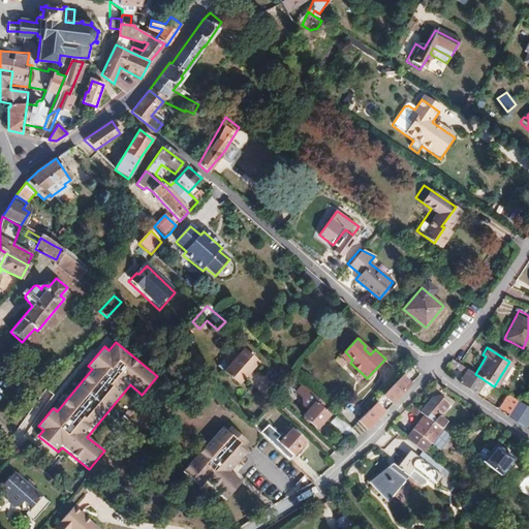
[(258,363),(244,349),(223,371),(238,384),(258,363)]
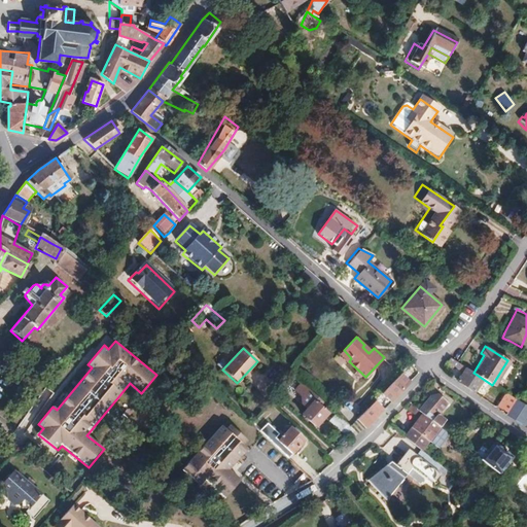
[(351,358),(344,350),(341,353),(349,361),(351,358)]
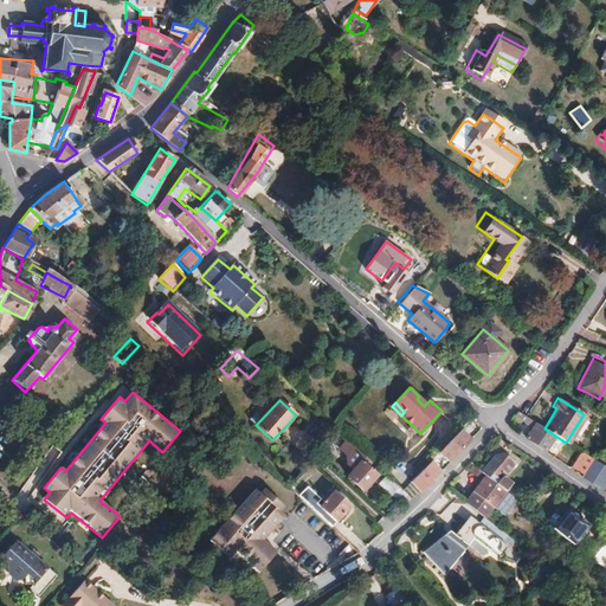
[(524,437),(547,451),(555,436),(545,429),(523,416),(517,412),(515,414),(514,417),(530,427),(524,437)]
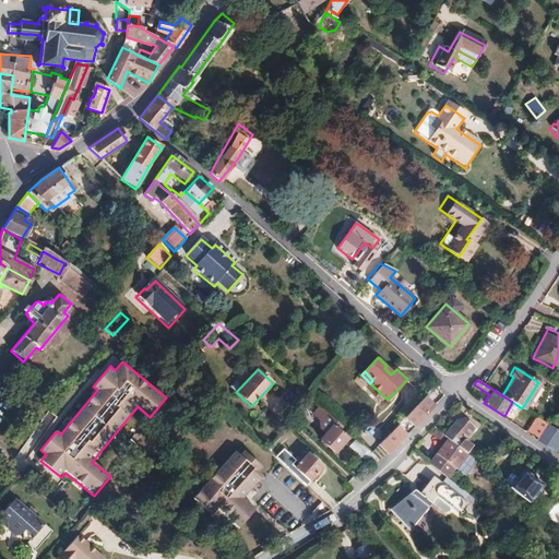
[(264,406),(281,412),(286,399),(269,393),(264,406)]
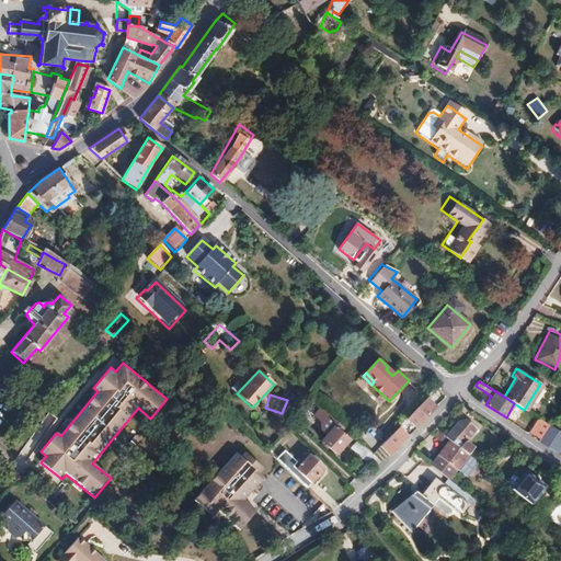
[(426,399),(407,419),(416,427),(435,407),(426,399)]
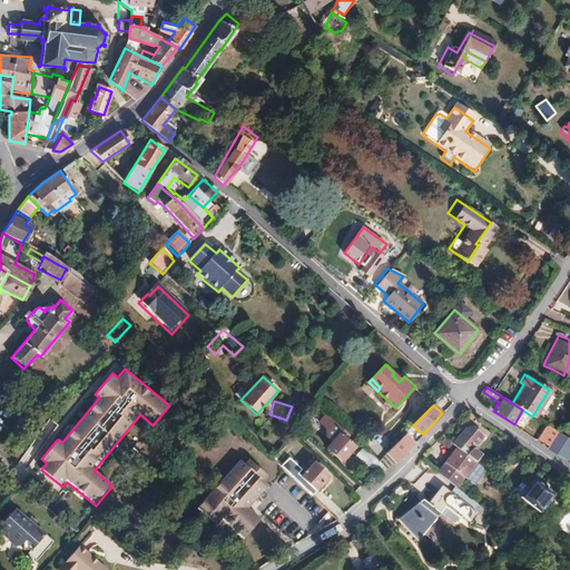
[(349,435),(326,415),(318,424),(325,429),(326,436),(332,442),(326,448),(342,461),(354,448),(344,440),(349,435)]
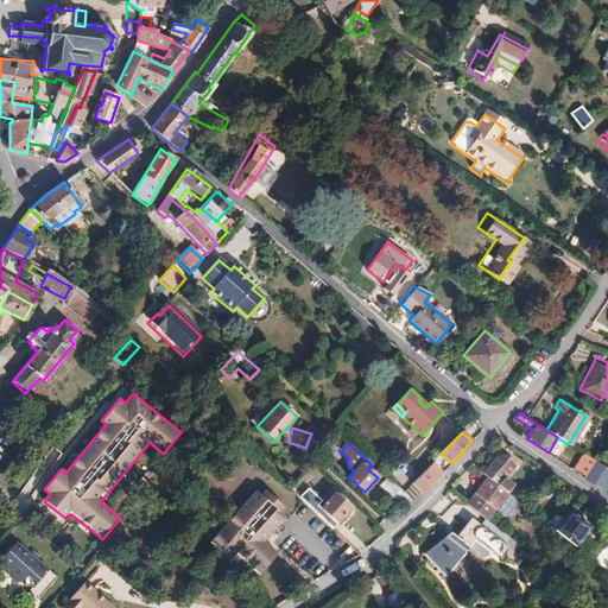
[(513,486),(502,477),(514,462),(502,453),(494,455),(481,472),(487,477),(507,493),(513,486)]
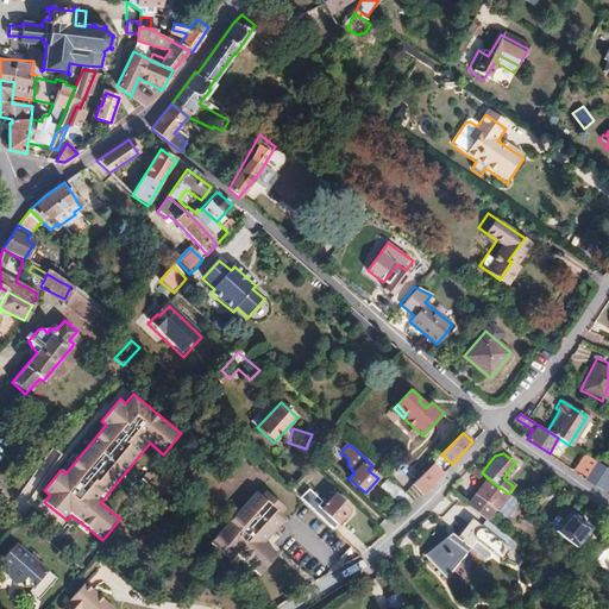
[(595,460),(584,454),(576,469),(585,476),(595,460)]
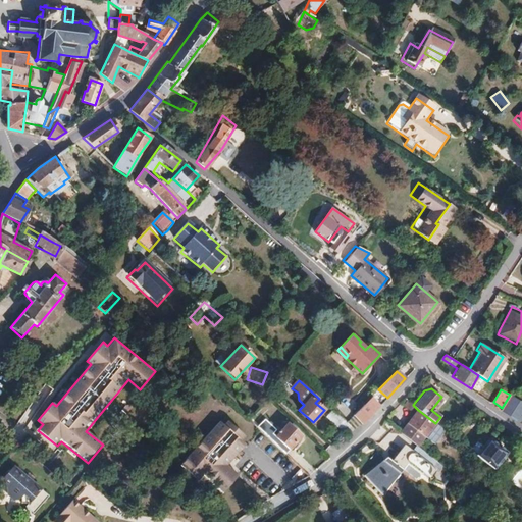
[(521,403),(510,395),(502,408),(501,409),(519,421),(521,415),(521,403)]
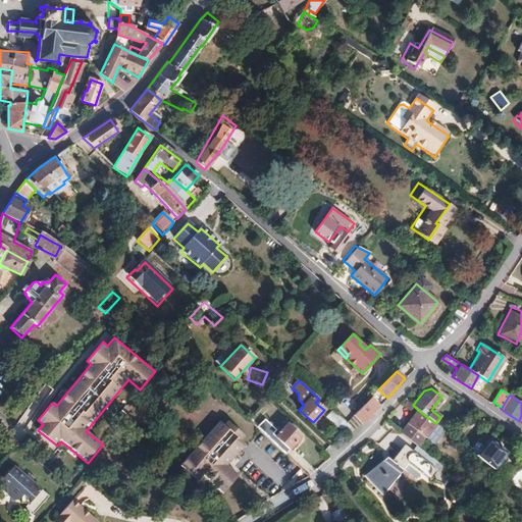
[(370,398),(363,405),(372,414),(379,406),(370,398)]
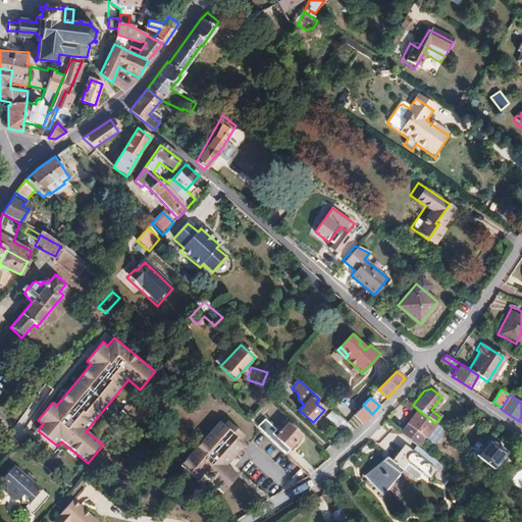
[(363,405),(353,415),(362,424),(372,414),(363,405)]
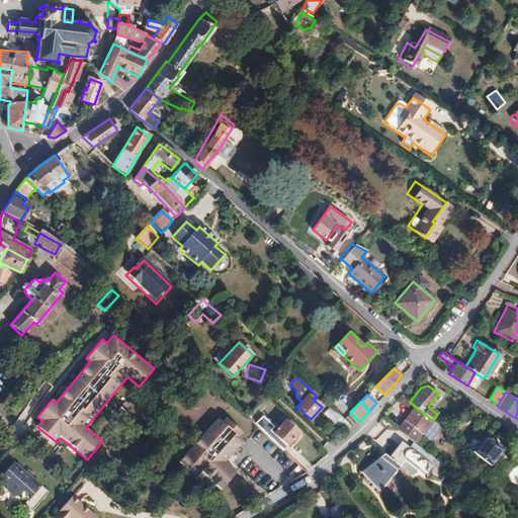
[(344,419),(330,407),(323,416),(336,428),(344,419)]
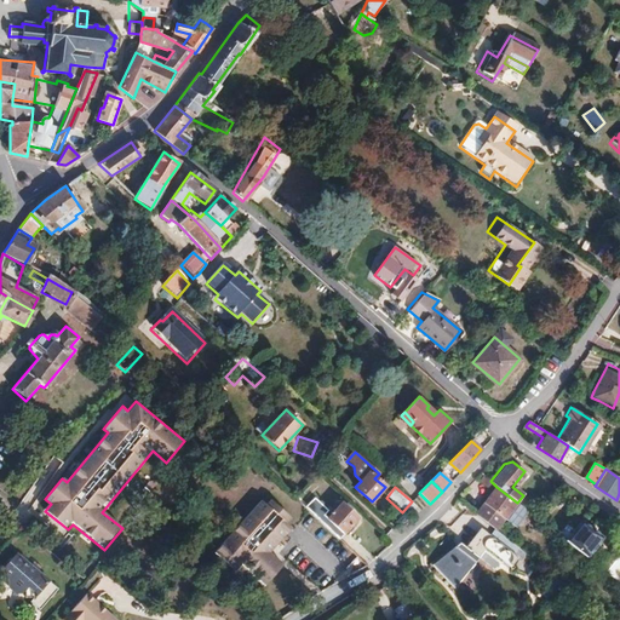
[(505,518),(517,503),(497,487),(484,503),(505,518)]
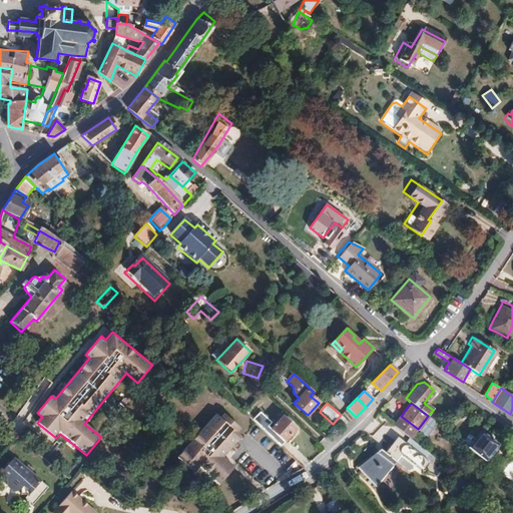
[(347,409),(343,414),(351,421),(355,416),(347,409)]
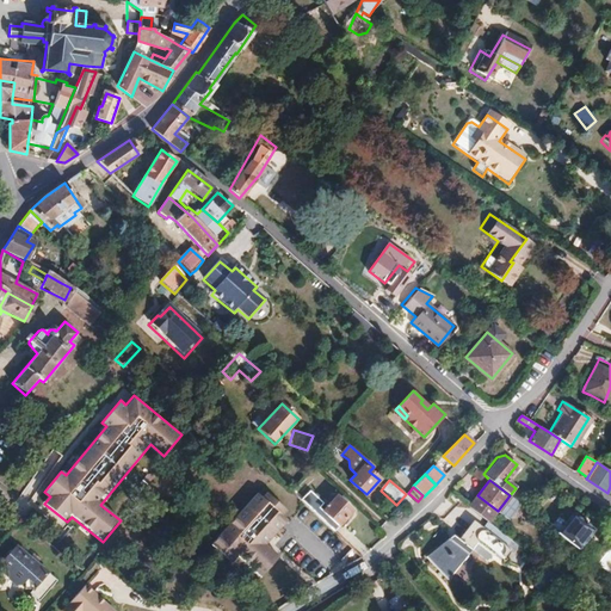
[(264,498),(259,493),(211,545),(255,585),(284,554),(270,542),(289,519),(284,516),(289,510),(269,493),(264,498)]
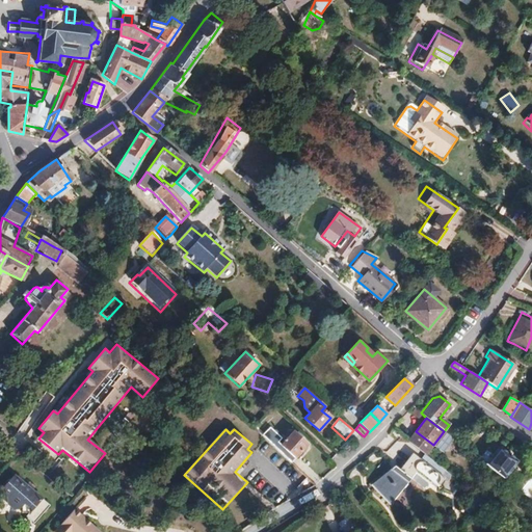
[(282,444),(274,436),(269,442),(290,461),(307,445),(293,431),(282,444)]
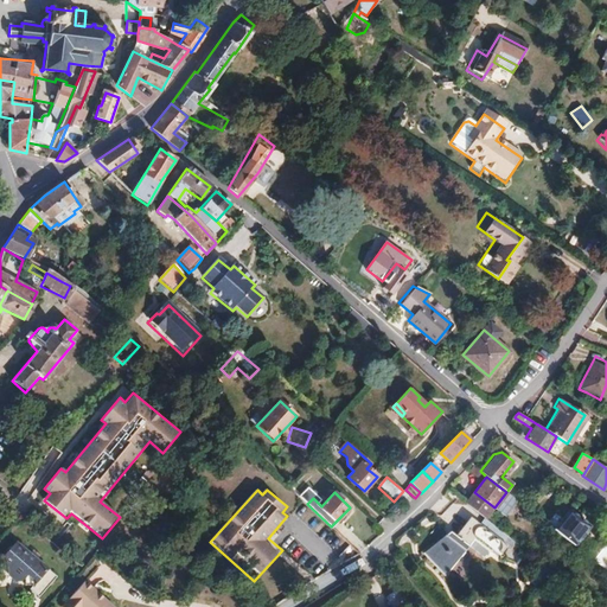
[(486,518),(494,508),(474,492),(466,503),(486,518)]
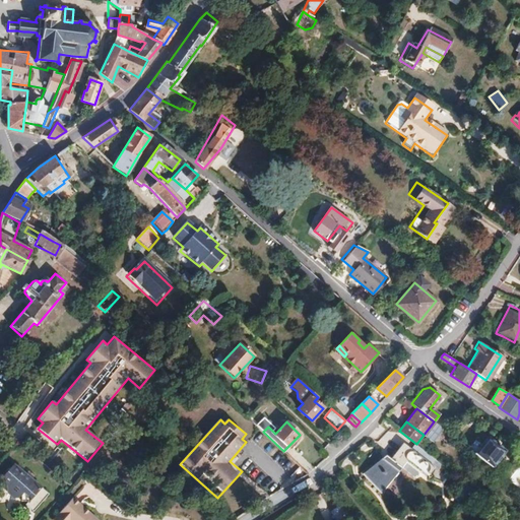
[(504,451),(488,438),(475,454),(492,467),(504,451)]
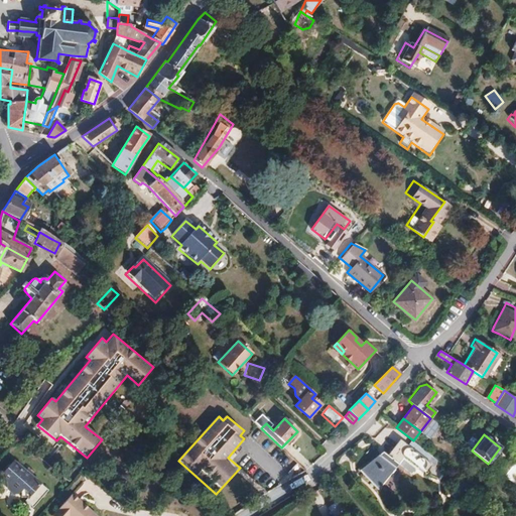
[(384,452),(360,471),(377,489),(399,460),(420,477),(428,467),(397,441),(387,454),(384,452)]
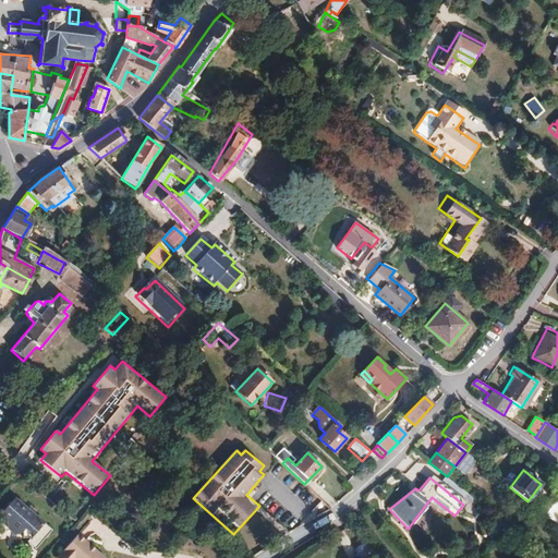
[(557,499),(552,495),(540,510),(557,525),(557,499)]
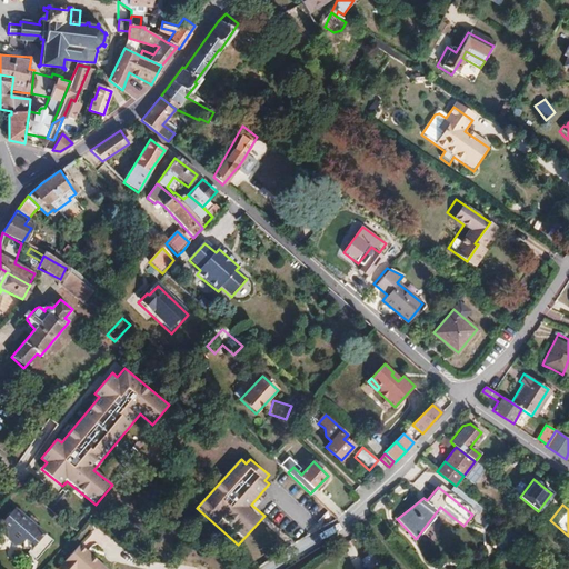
[(16,509),(2,525),(12,531),(10,535),(11,541),(18,547),(25,546),(25,550),(32,549),(29,553),(38,560),(53,541),(16,509)]
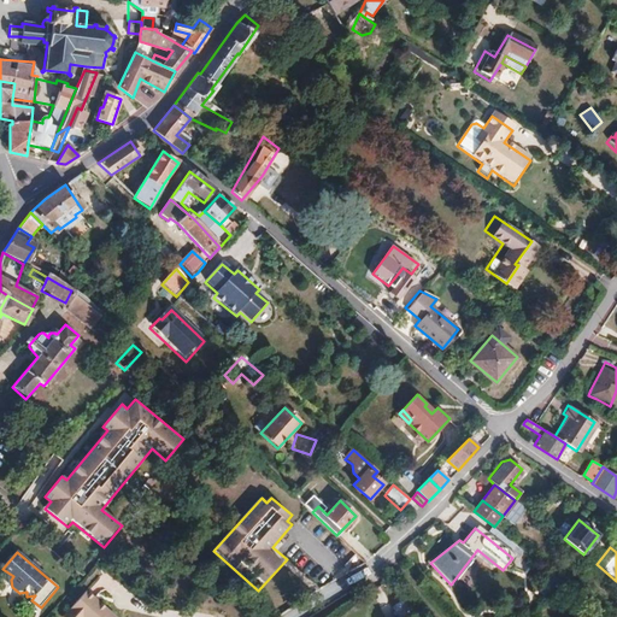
[(117,616),(87,592),(64,616),(117,616)]
